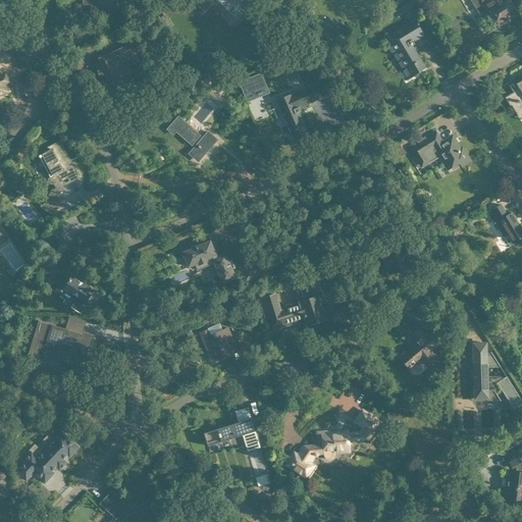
[(83,0),(84,5),(92,4),(92,6),(92,11),(100,11),(107,10),(107,0),(106,0),(83,0)]
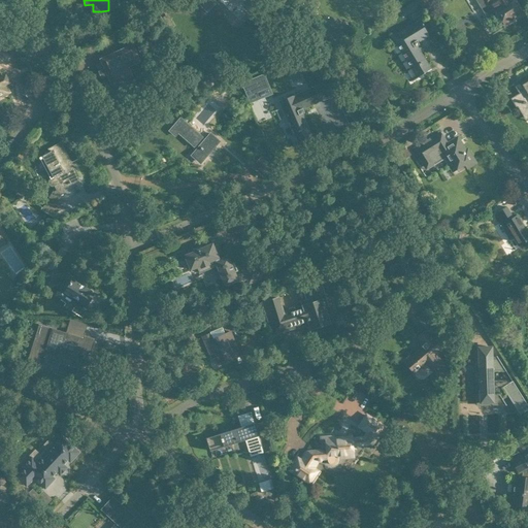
[(194,0),(207,12),(220,0),(239,20),(252,7),(244,0),(194,0)]
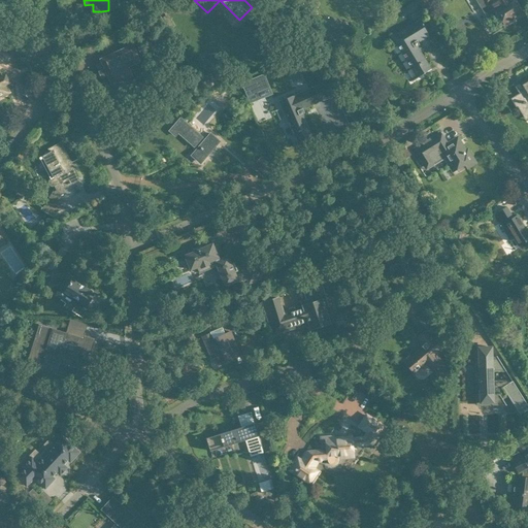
[(416,0),(407,5),(399,10),(403,18),(411,12),(423,6),(419,0),(416,0)]
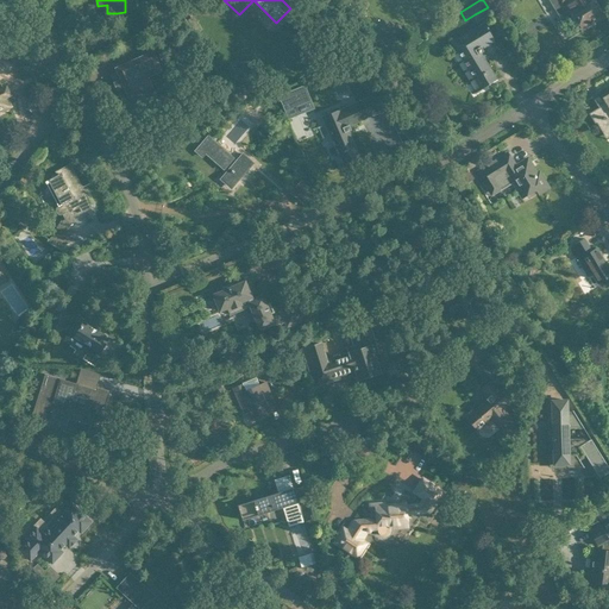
[(558,0),(567,14),(572,12),(579,25),(583,29),(591,24),(594,25),(595,24),(594,23),(603,17),(594,0),(590,0),(589,0),(558,0)]
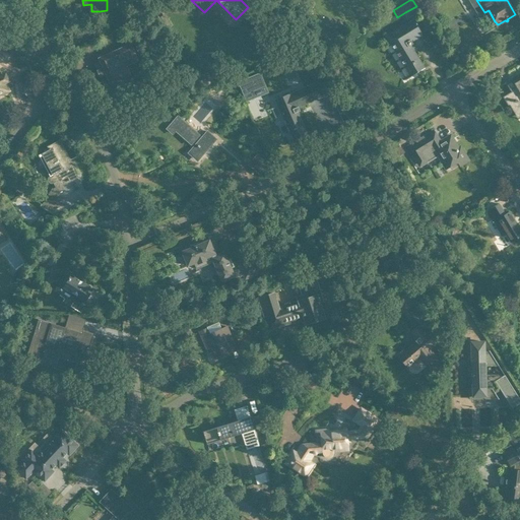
[(386,37),(400,59),(405,68),(410,65),(415,74),(425,68),(412,49),(411,50),(409,47),(412,44),(410,41),(421,34),(416,25),(413,20),(386,37)]
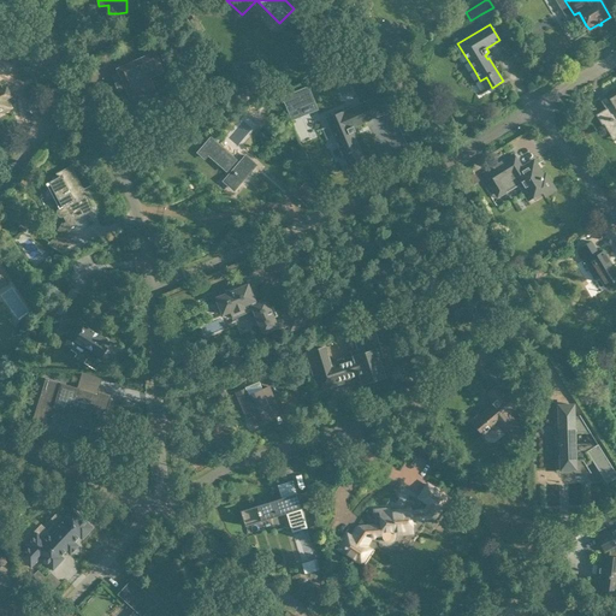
[(131,100),(141,95),(142,95),(146,98),(150,92),(155,89),(150,78),(164,72),(155,51),(116,69),(120,77),(114,80),(120,92),(125,89),(131,101),(131,100)]
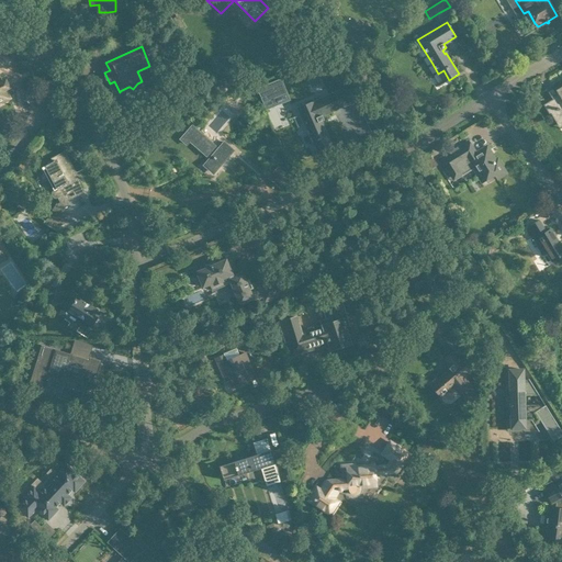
[(313,88),(323,85),(318,75),(308,79),(313,88)]
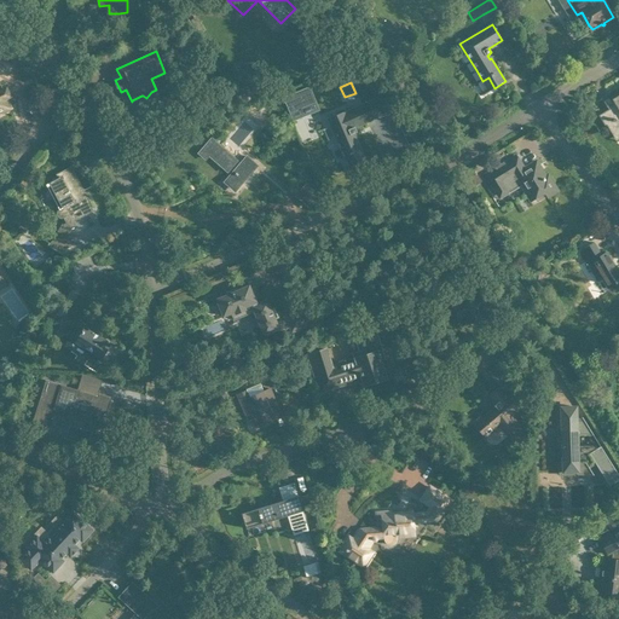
[(0,111),(1,113),(3,113),(11,109),(6,99),(10,97),(9,97),(6,91),(5,90),(3,91),(0,85),(0,111)]
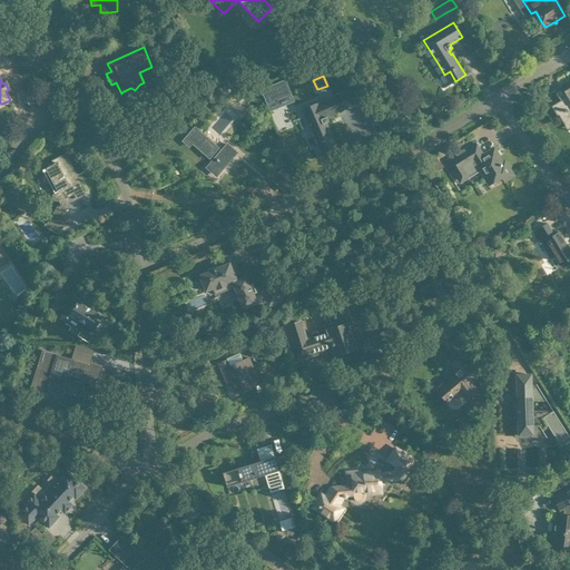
[(285,79),(262,89),(271,110),(281,107),(277,99),(291,94),(285,79)]
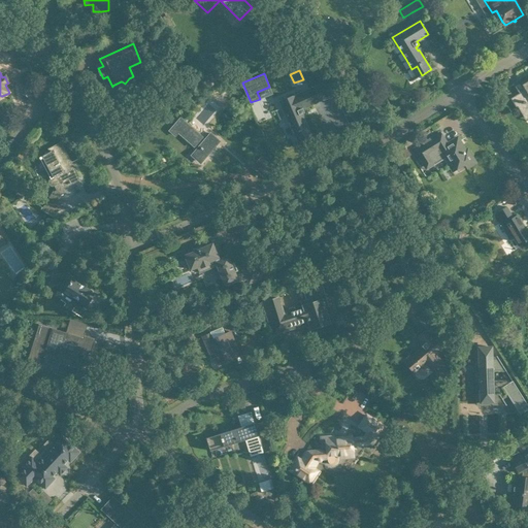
[(279,101),(294,135),(298,144),(312,138),(302,114),(304,112),(302,109),(334,95),(330,86),(329,80),(279,101)]
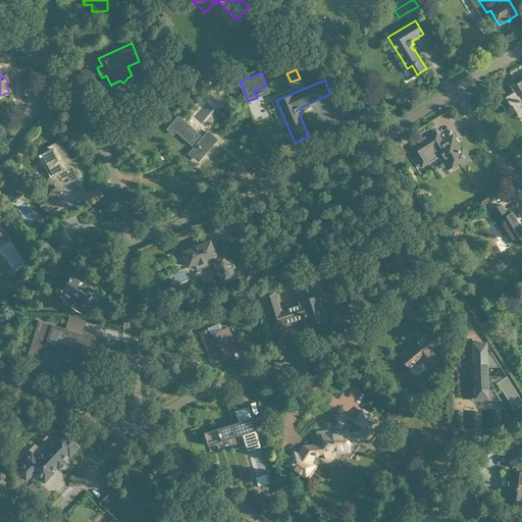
[(521,80),(516,84),(521,92),(518,94),(516,91),(505,98),(510,106),(512,105),(518,116),(521,113),(521,80)]
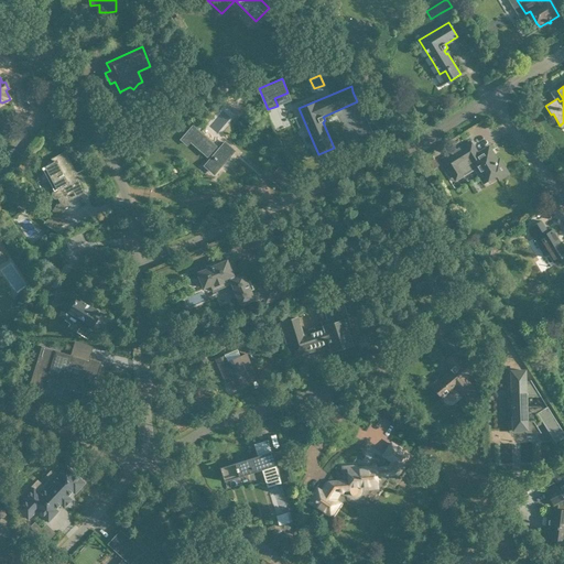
[(232,98),(227,105),(243,119),(249,112),(232,98)]
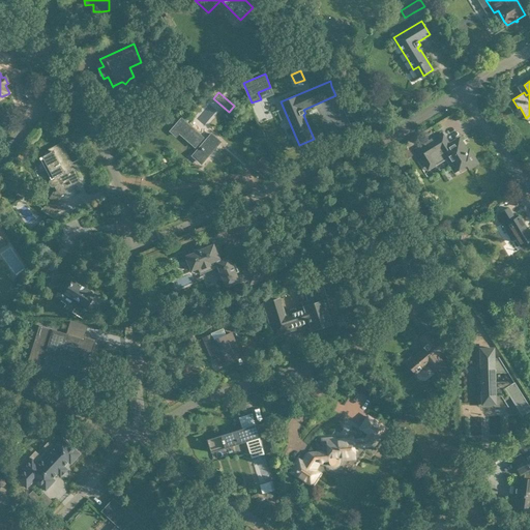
[(181,119),(177,124),(170,131),(176,137),(179,133),(198,149),(193,155),(201,163),(219,141),(212,135),(210,134),(205,140),(181,119)]
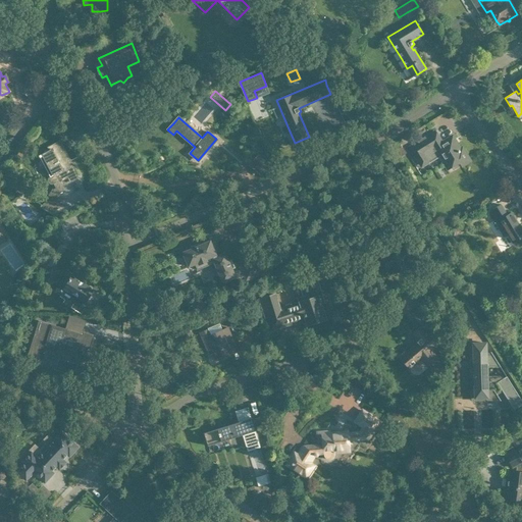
[(444,154),(451,167),(460,162),(462,166),(470,161),(462,148),(461,149),(453,136),(442,142),(435,132),(409,147),(416,159),(423,154),(429,163),(444,154)]
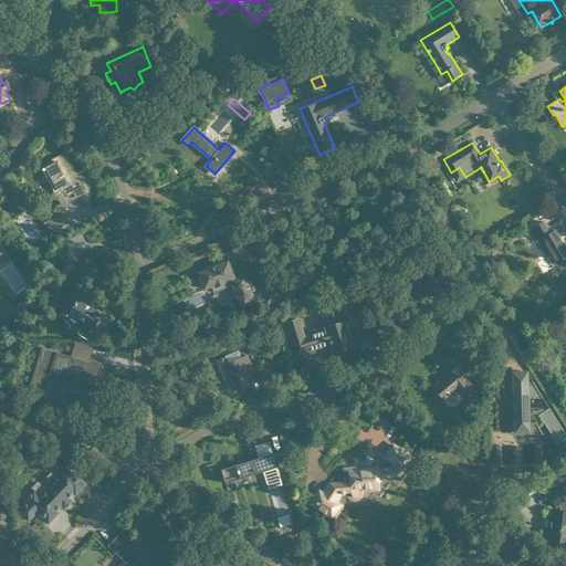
[(55,200),(59,199),(61,203),(58,206),(45,226),(56,233),(60,228),(71,222),(64,209),(69,207),(66,202),(70,200),(67,196),(73,192),(75,197),(86,191),(82,181),(79,180),(76,180),(73,182),(70,178),(77,175),(65,153),(51,159),(53,164),(42,169),(45,174),(43,176),(43,179),(44,181),(46,182),(49,181),(53,180),(58,190),(54,191),(52,194),(52,196),(53,199),(55,200)]
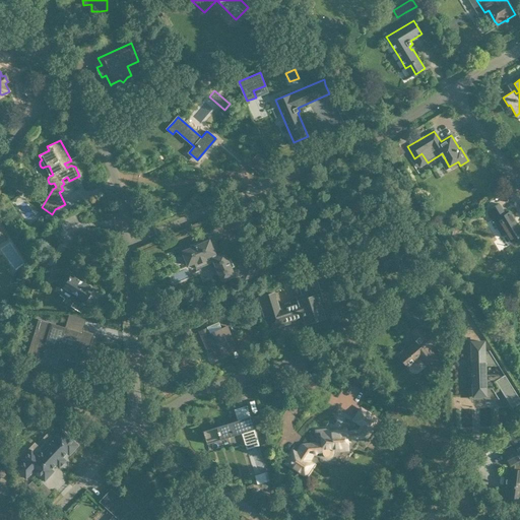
[(257,153),(248,164),(255,170),(264,159),(257,153)]
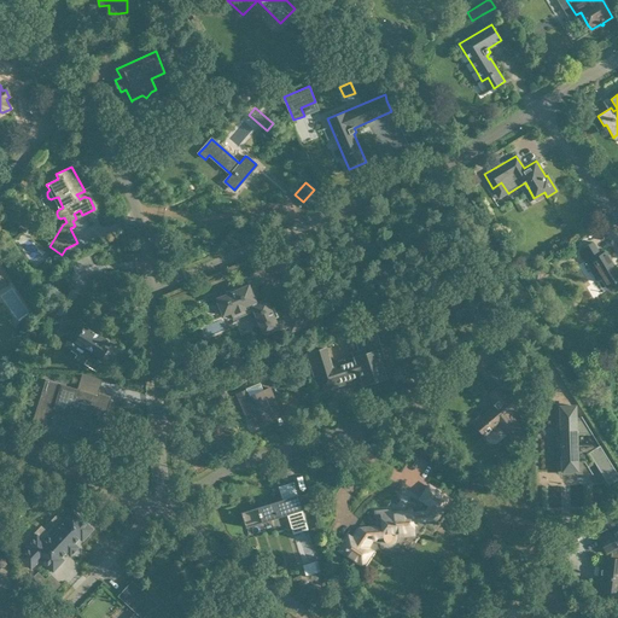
[(31,261),(41,255),(27,233),(17,239),(31,261)]
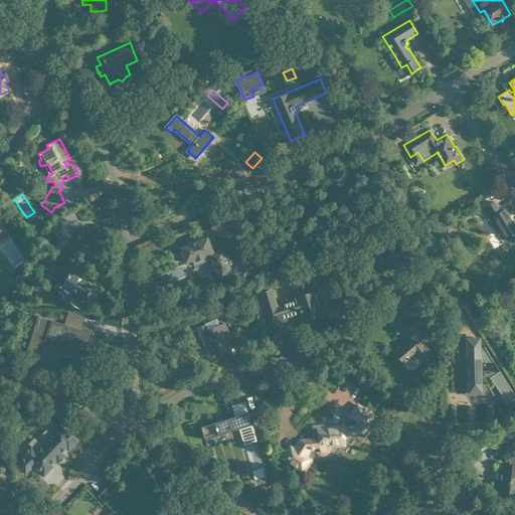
[(489,211),(487,212),(491,218),(488,220),(497,234),(499,233),(501,232),(506,239),(514,233),(514,225),(505,209),(501,212),(497,206),(489,211)]
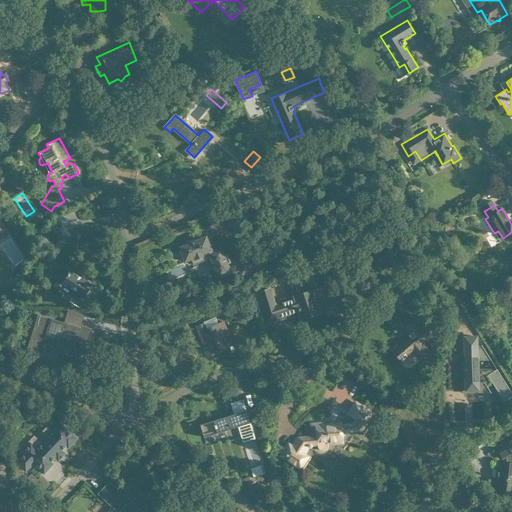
[(248,256),(249,256),(248,255),(235,261),(235,262),(236,262),(237,265),(229,268),(227,265),(230,263),(227,255),(223,256),(220,249),(212,253),(211,251),(211,250),(210,248),(212,247),(209,239),(206,240),(205,238),(206,238),(205,237),(196,241),(195,239),(187,243),(188,245),(178,249),(179,250),(180,252),(178,253),(181,261),(183,260),(184,262),(184,263),(191,260),(193,266),(207,260),(210,259),(219,279),(220,279),(227,276),(228,278),(240,273),(242,276),(255,271),(255,270),(254,270),(248,256)]
